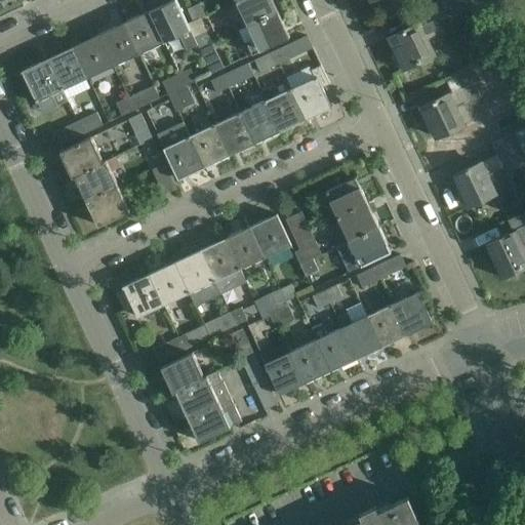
[(0,0),(0,9),(19,0),(0,0)]
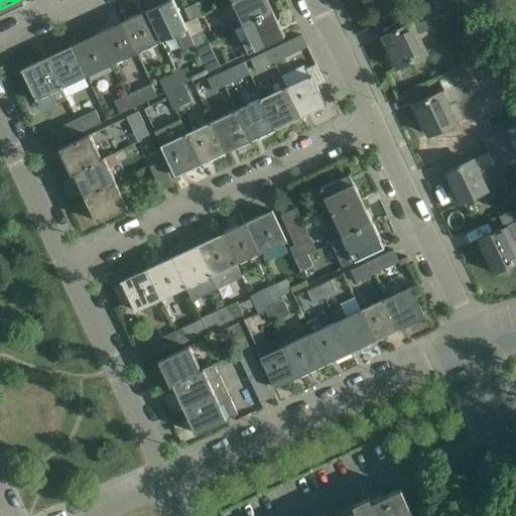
[(152,0),(143,4),(147,11),(161,41),(176,34),(183,49),(194,45),(189,37),(190,37),(172,0),(162,0),(161,0),(152,0)]
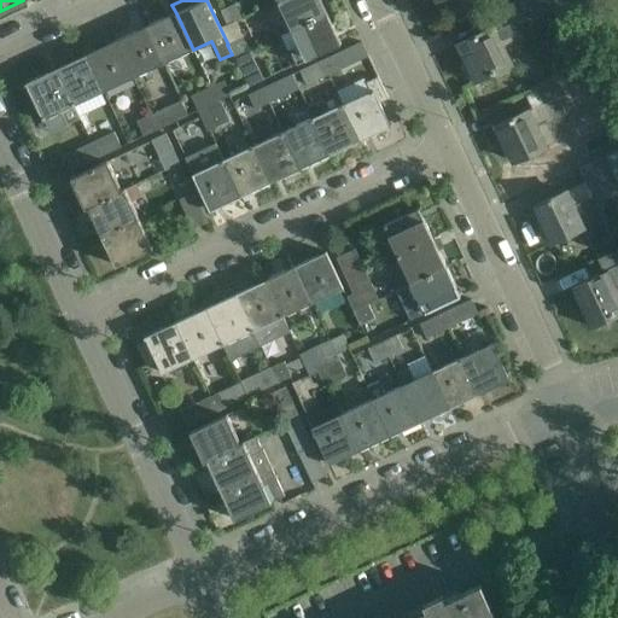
[(284,0),(279,3),(292,31),(327,16),(320,0),(284,0)]
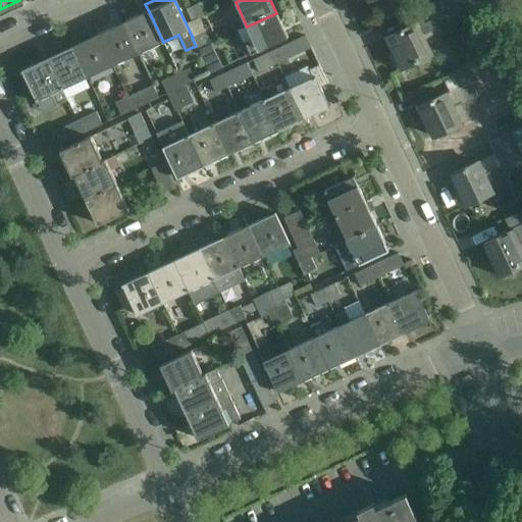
[(406,29),(387,37),(402,68),(420,60),(431,55),(423,37),(437,31),(432,19),(449,13),(441,0),(438,0),(426,6),(411,13),(416,23),(406,29)]
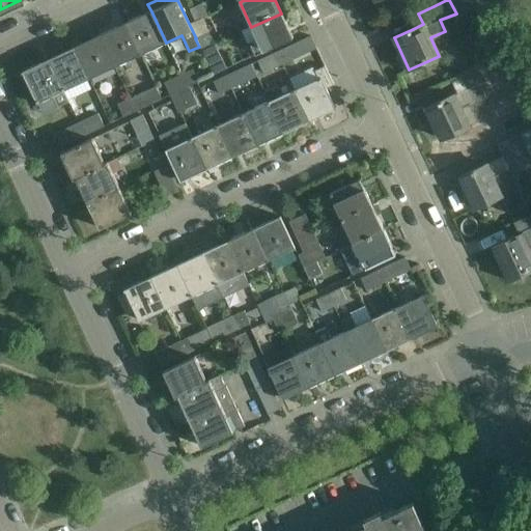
[(449,0),(456,14),(477,3),(484,0),(449,0)]
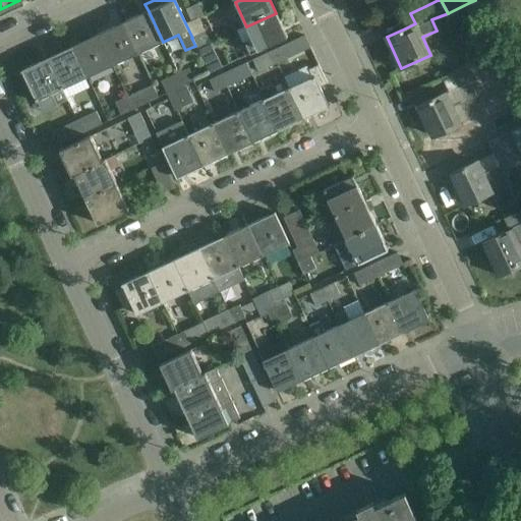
[(204,15),(197,3),(185,9),(191,21),(204,15)]
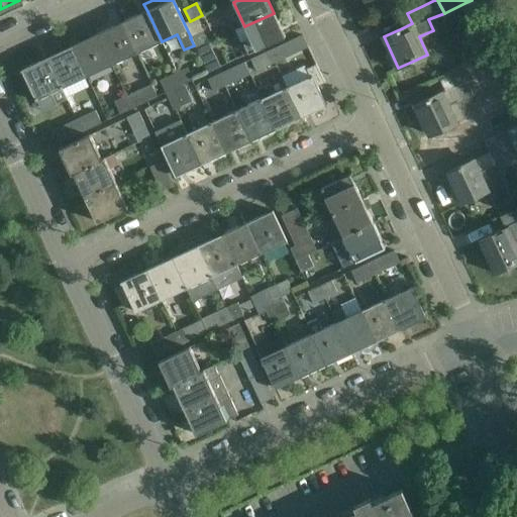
[(122,23),(136,53),(162,41),(147,11),(122,23)]
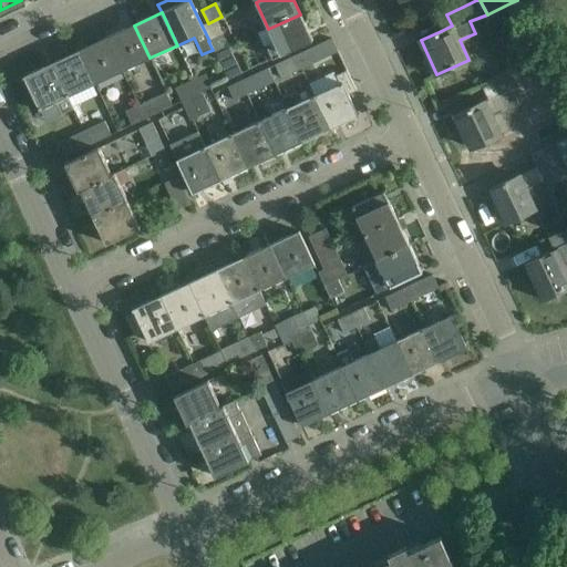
[(268,29),(257,34),(263,47),(266,45),(272,59),(280,55),(312,40),(300,14),(268,29)]
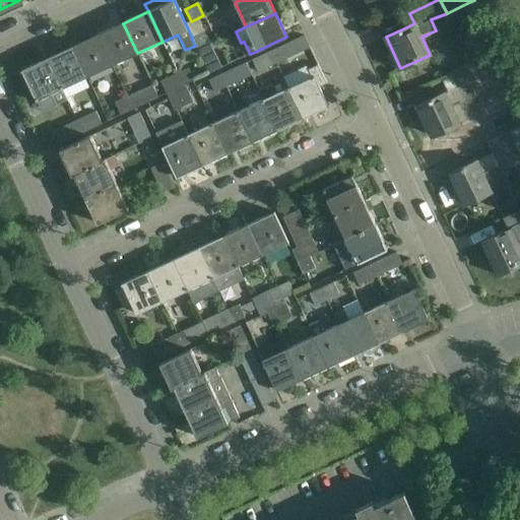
[(112,65),(137,53),(123,23),(98,35),(112,65)]
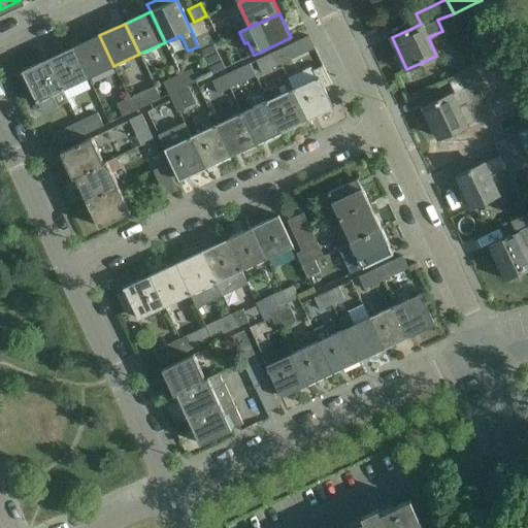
[(194,38),(198,46),(200,51),(213,44),(207,32),(195,38),(194,38)]
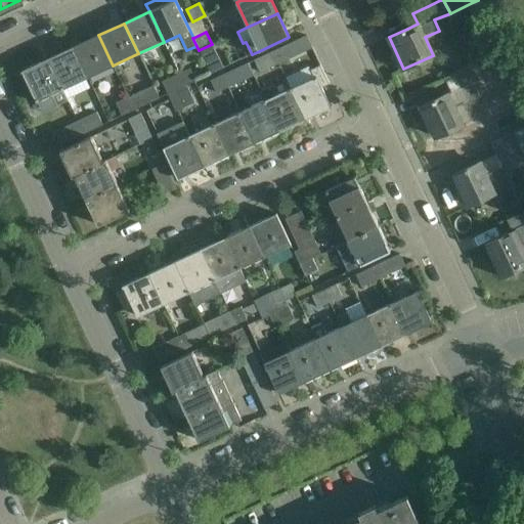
[(87,78),(113,66),(98,35),(73,47),(87,78)]
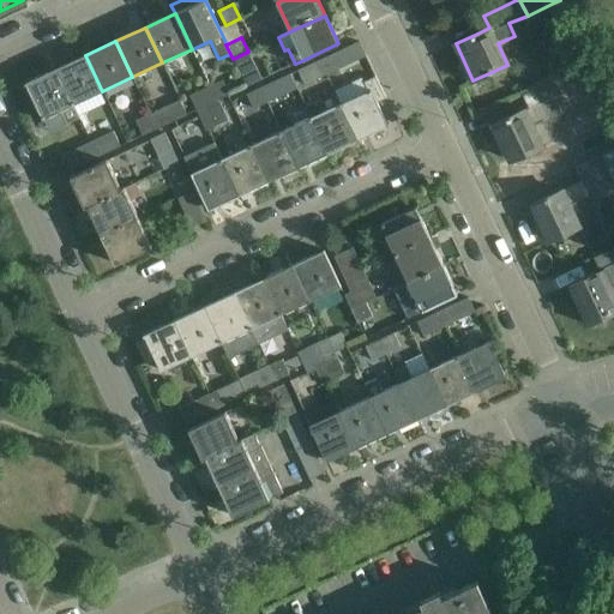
[(326,74),(326,76),(356,61),(350,47),(312,65),(318,78),(326,74)]
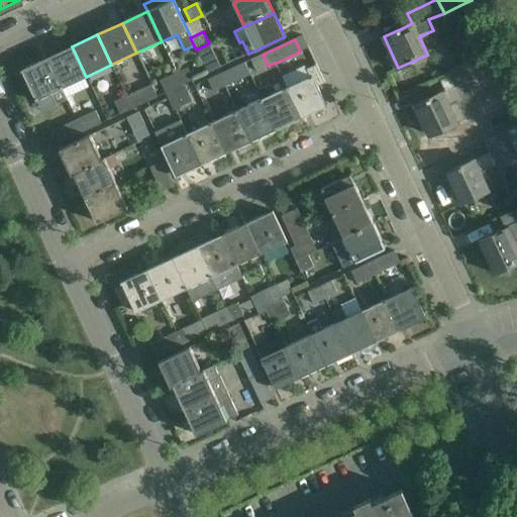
[(209,43),(196,49),(207,74),(220,68),(209,43)]
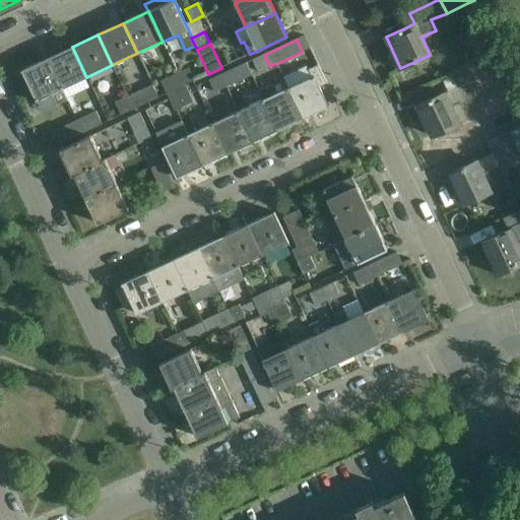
[(72,47),(47,59),(61,89),(86,77),(72,47)]
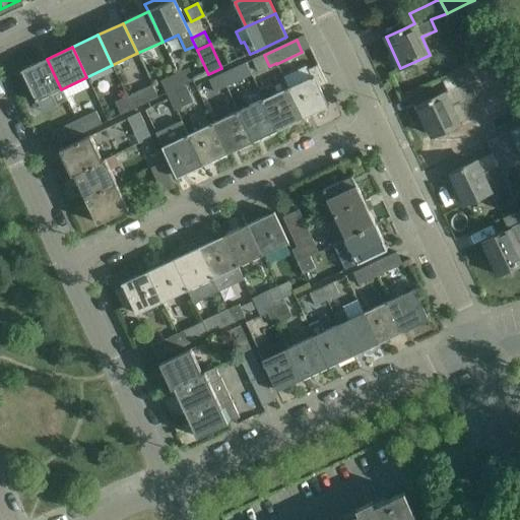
[(269,66),(264,55),(253,60),(259,72),(276,64),(276,63),(269,66)]
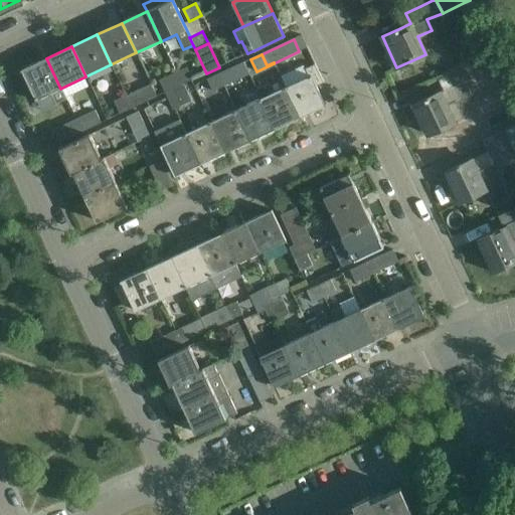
[(66,100),(60,89),(46,58),(21,70),(21,71),(22,71),(35,100),(50,94),(55,105),(66,100)]
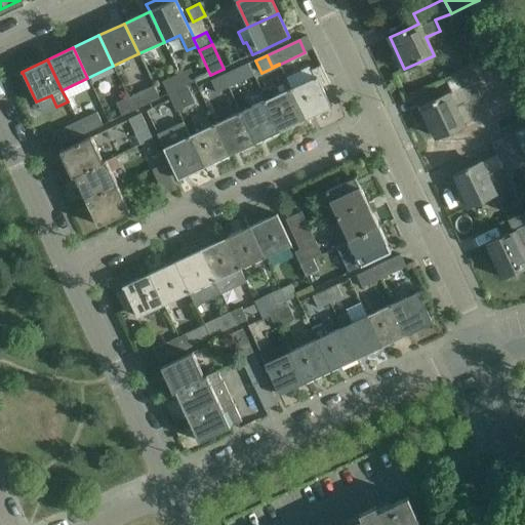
[(315,78),(291,89),(306,120),(332,107),(331,106),(331,107),(322,88),(329,84),(321,66),(312,70),(315,78)]
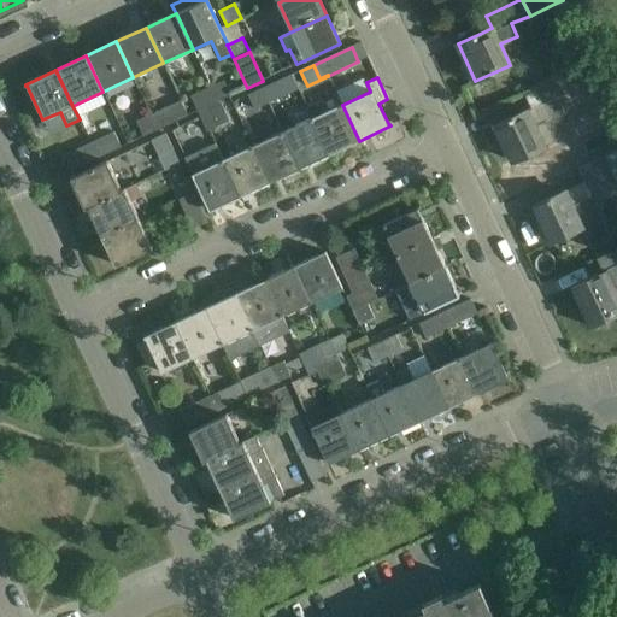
[(201,92),(210,111),(222,106),(219,100),(230,95),(224,82),(213,87),(201,92)]
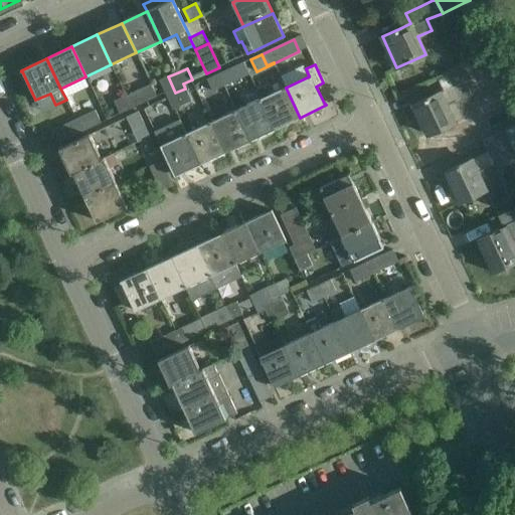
[(230,69),(218,74),(224,87),(236,80),(230,69)]
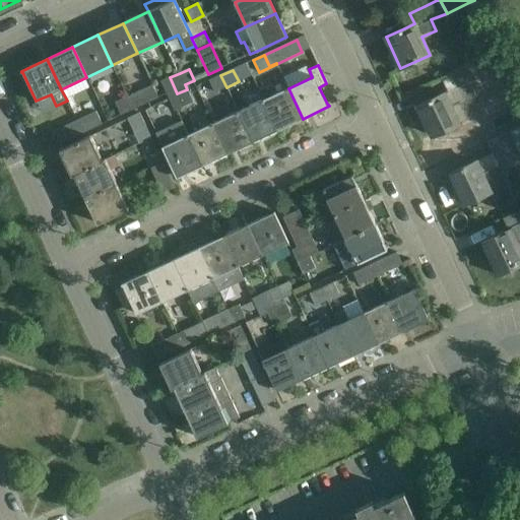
[(226,87),(220,75),(208,81),(214,93),(226,87)]
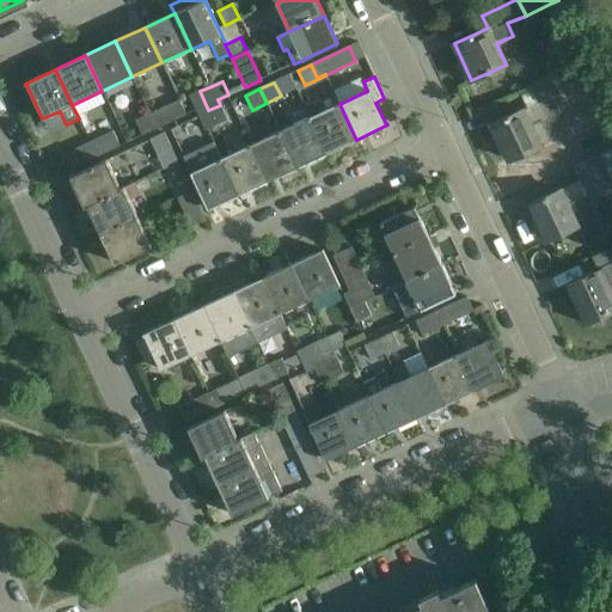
[(199,115),(208,110),(200,91),(190,97),(199,115)]
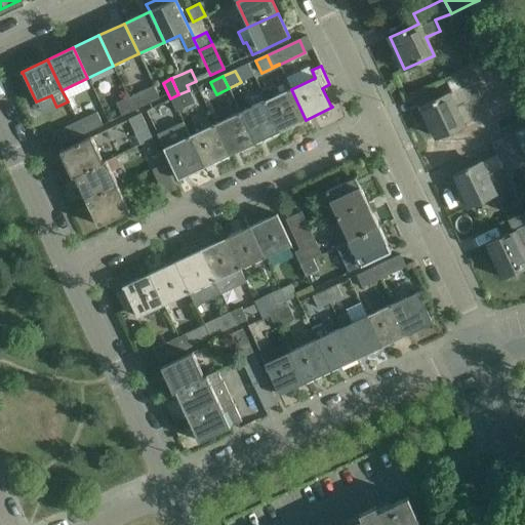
[(280,131),(306,120),(291,89),(287,80),(261,92),(266,101),(280,131)]
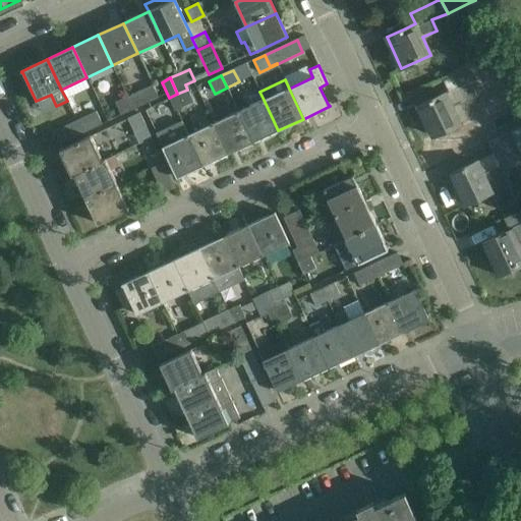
[(514,79),(504,84),(510,97),(520,93),(516,84),(514,79)]
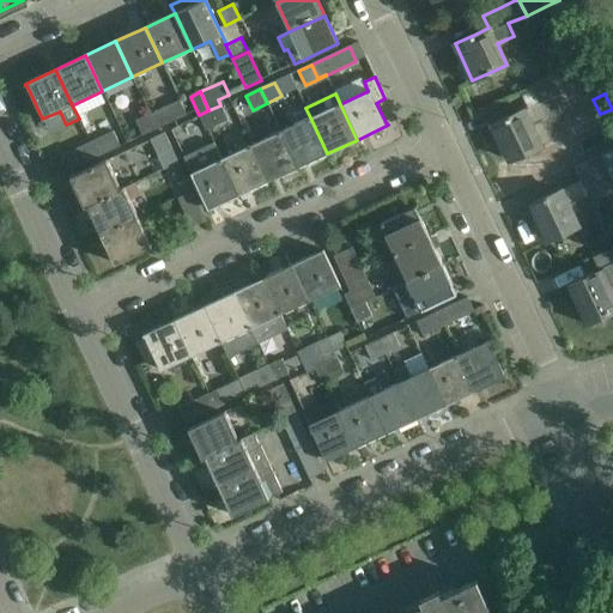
[(515,114),(492,125),(498,135),(510,161),(532,151),(540,147),(552,141),(542,122),(562,114),(554,97),(523,111),(523,110),(515,114)]
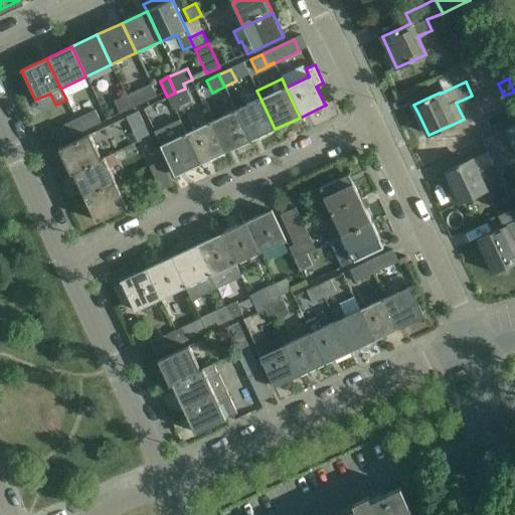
[(151,84),(126,97),(132,110),(156,98),(152,88),(151,84)]
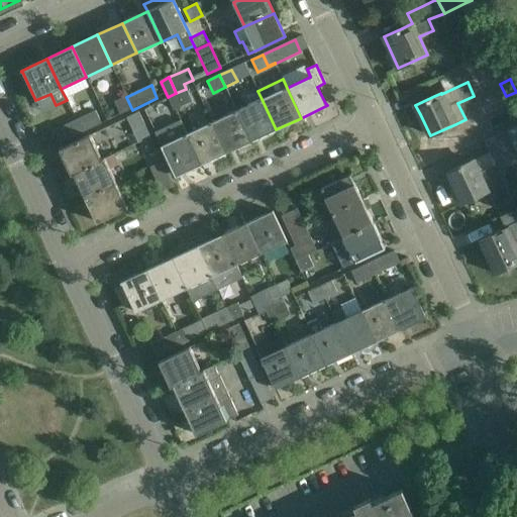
[(186,89),(176,93),(183,107),(192,102),(186,89)]
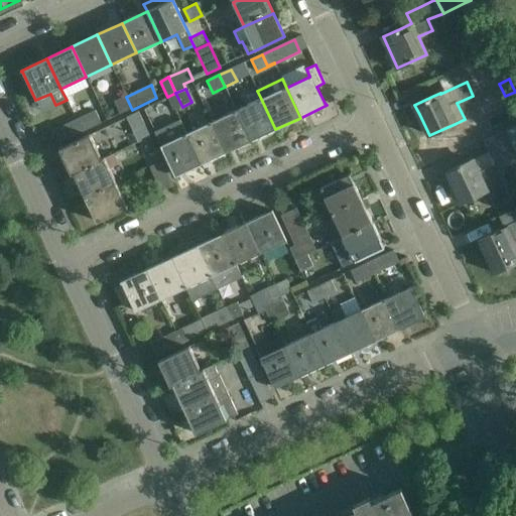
[(182,107),(175,93),(167,97),(173,110),(182,107)]
